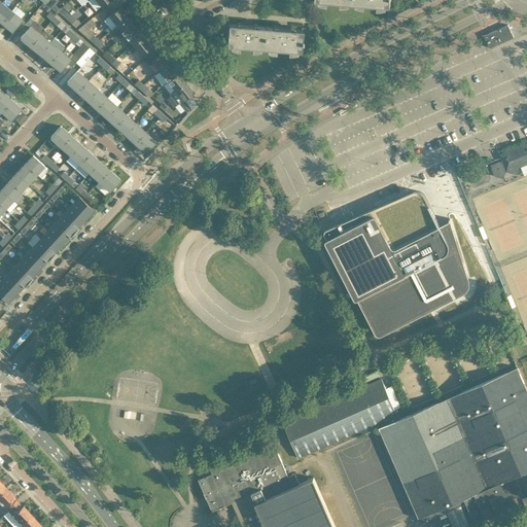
[(59,9),(54,4),(55,4),(49,0),(47,2),(46,1),(44,3),(56,13),(58,11),(57,11),(59,9)]
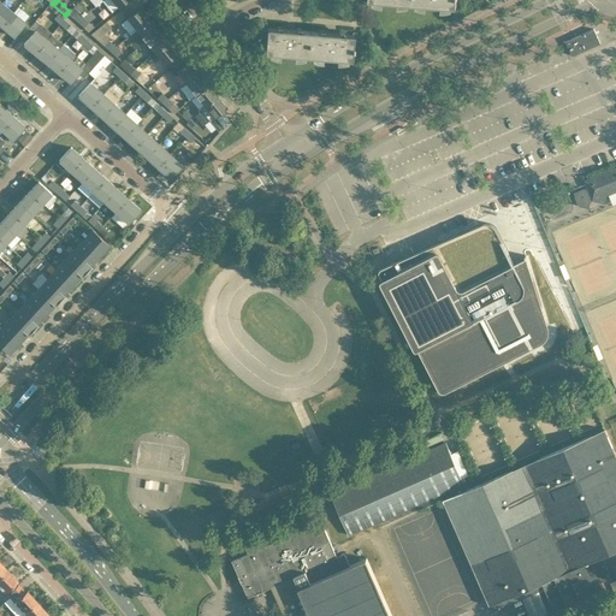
[(54,18),(60,24),(64,21),(63,19),(65,16),(52,4),(51,3),(47,6),(55,13),(57,12),(59,13),(54,18)]
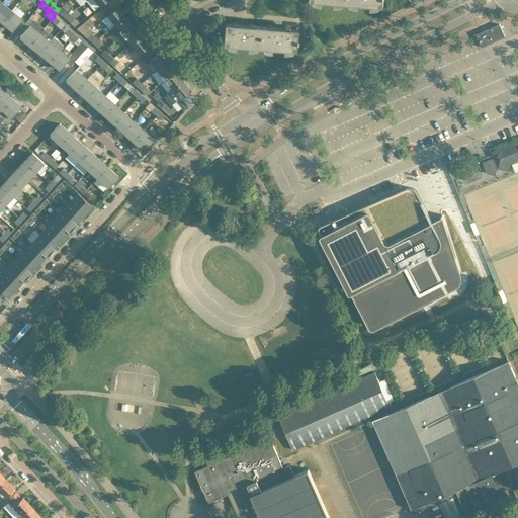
[(0,20),(2,22),(11,11),(2,3),(0,4),(0,20)]
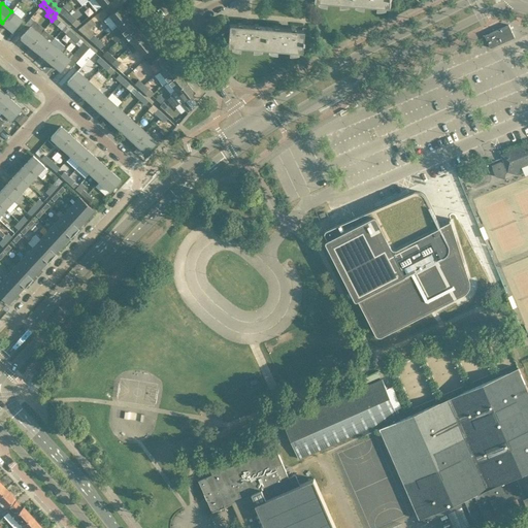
[(66,20),(71,14),(69,13),(62,6),(59,9),(57,11),(58,11),(66,20)]
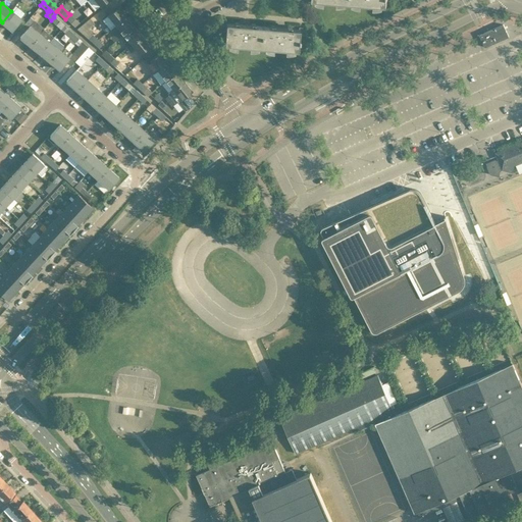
[(118,6),(108,15),(115,24),(126,16),(118,6)]
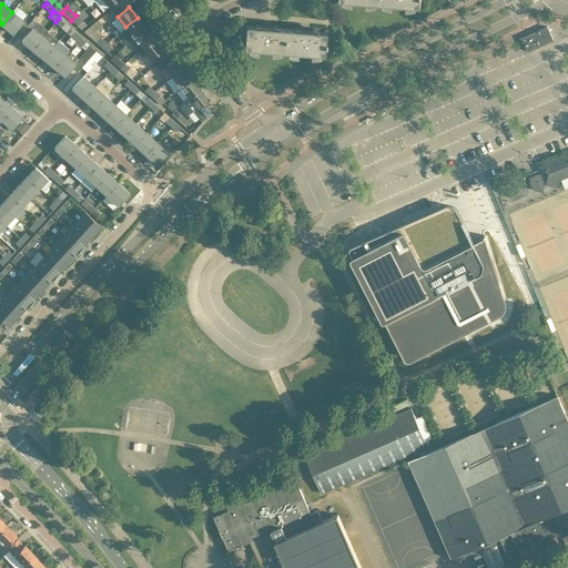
[(13,33),(23,21),(12,12),(2,24),(13,33)]
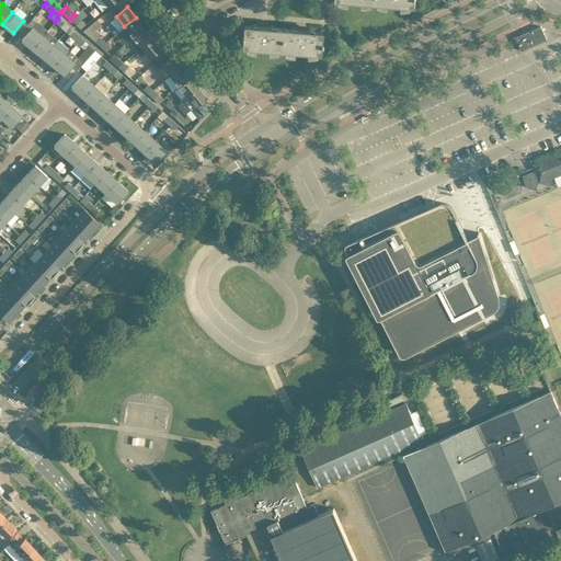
[(80,20),(76,15),(70,21),(76,25),(80,20)]
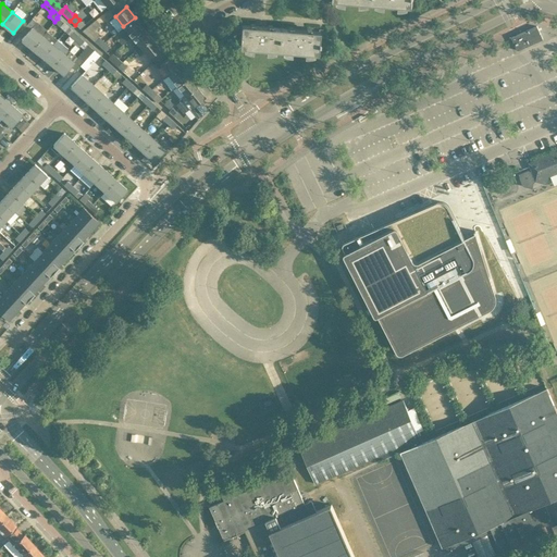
[(143,27),(135,17),(123,26),(132,37),(143,27)]
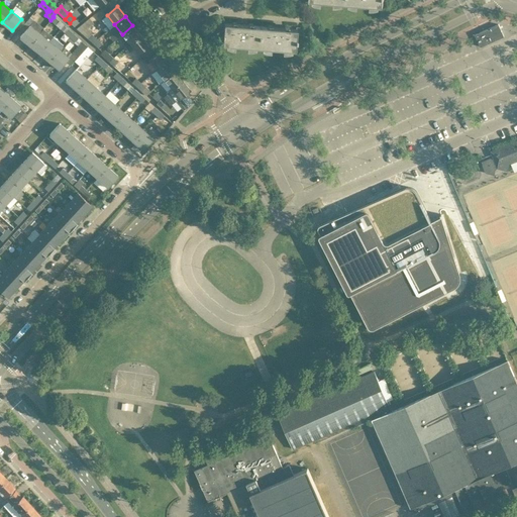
[(30,45),(42,29),(42,28),(29,17),(20,29),(23,32),(20,37),(30,45)]
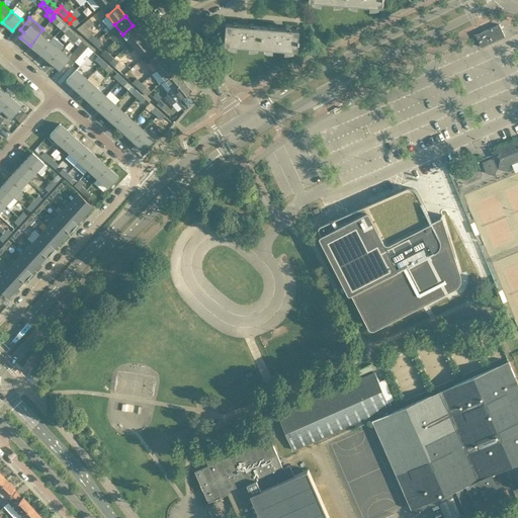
[(54,17),(51,20),(56,24),(60,28),(63,25),(59,21),(54,17)]
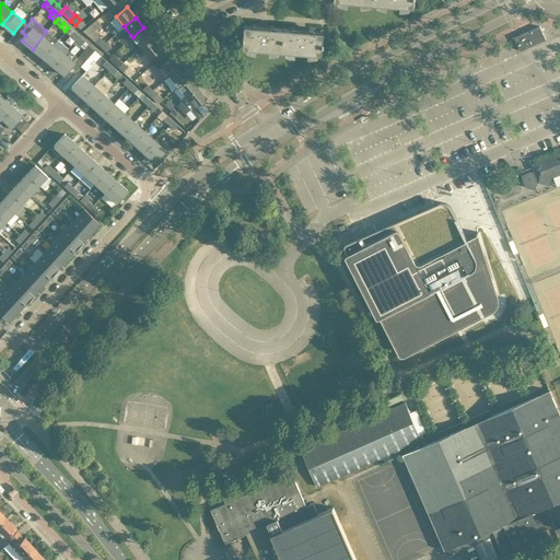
[(96,20),(82,31),(101,47),(105,43),(97,36),(98,34),(95,30),(101,25),(96,20)]
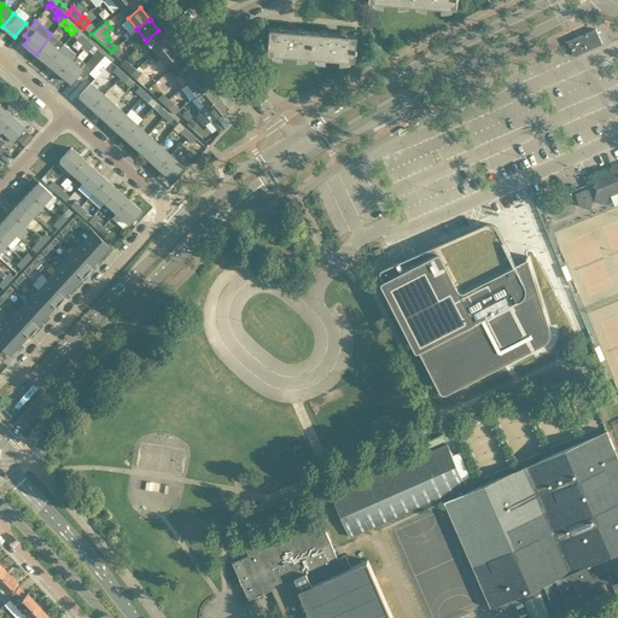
[(267,44),(266,52),(309,56),(312,31),(268,28),(268,25),(264,25),(263,40),(266,40),(266,44),(267,44)]
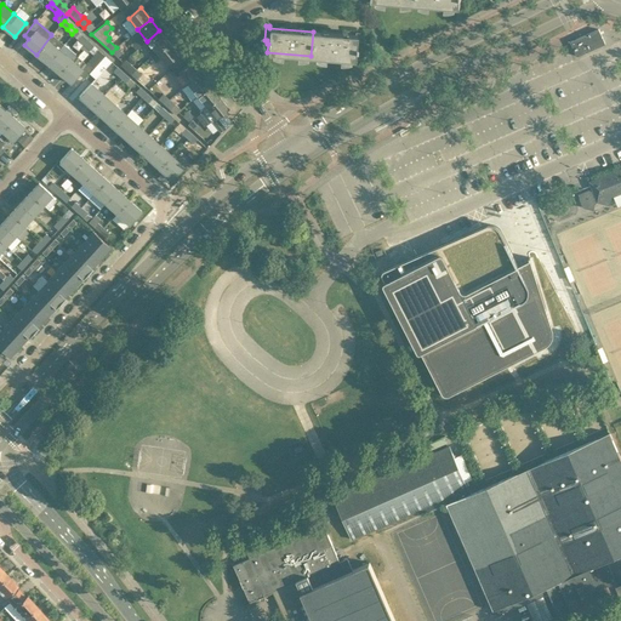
[(570,41),(576,56),(605,44),(598,29),(570,41)]
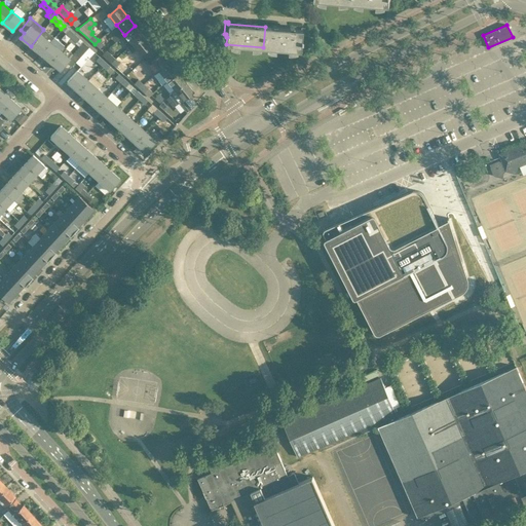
[(143,36),(135,26),(124,35),(128,40),(124,43),(128,47),(143,36)]
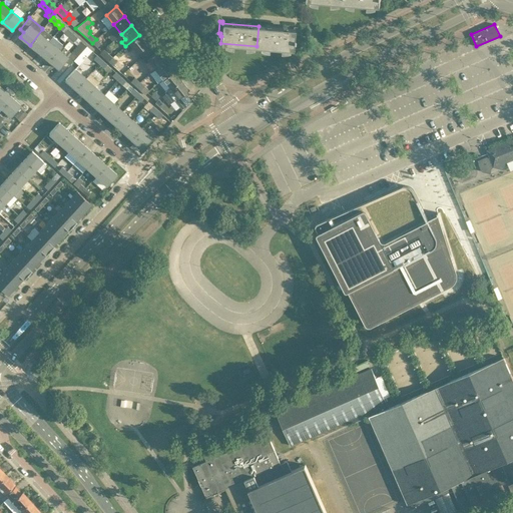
[(257,46),(293,49),(294,41),(294,42),(295,38),(297,39),(298,27),(294,27),(294,29),(259,26),(257,46)]
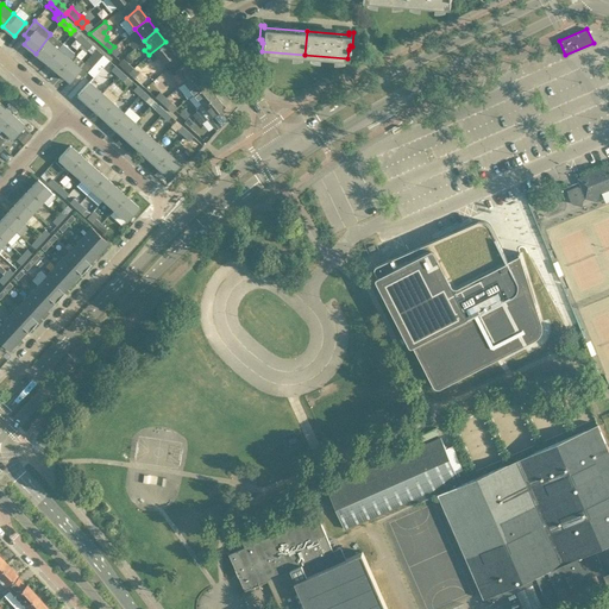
[(46,62),(62,44),(50,35),(36,54),(46,62)]
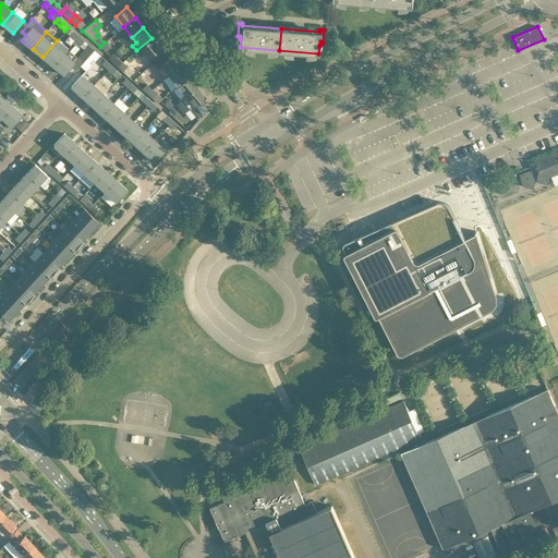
[(80,46),(83,40),(79,36),(75,39),(72,44),(77,48),(80,46)]
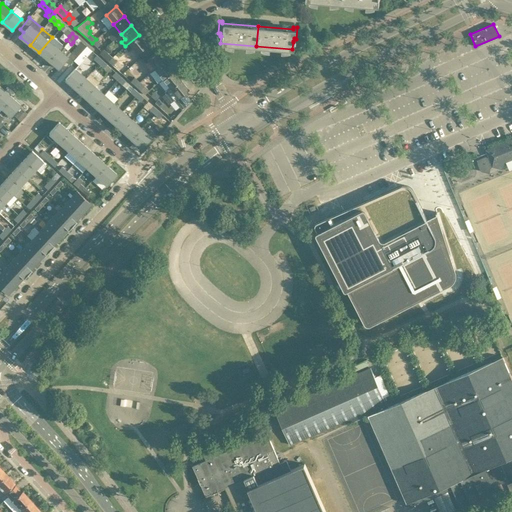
[(147,44),(139,35),(125,46),(124,47),(128,51),(132,47),(136,53),(147,44)]
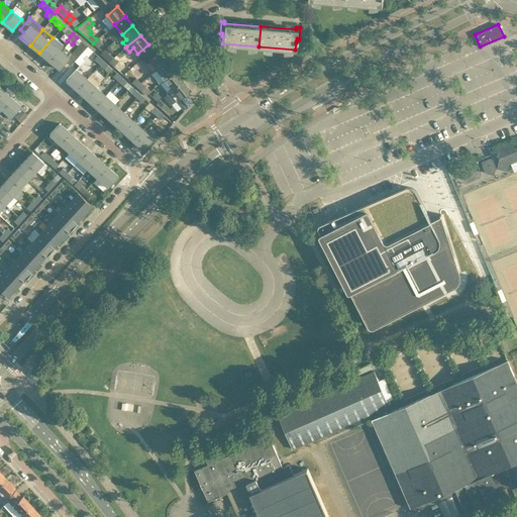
[(49,61),(59,49),(55,46),(58,41),(53,37),(39,53),(49,61)]
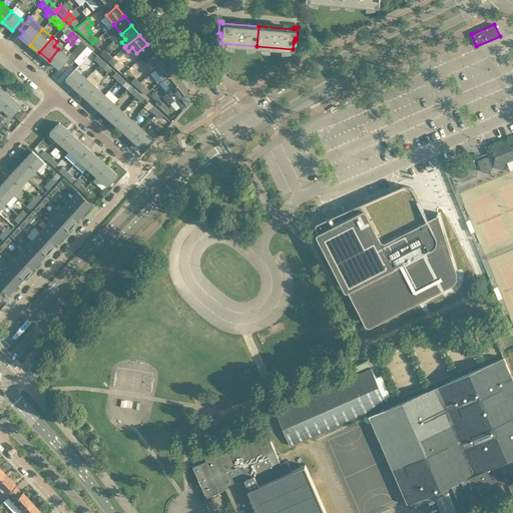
[(100,43),(96,39),(92,43),(97,47),(100,43)]
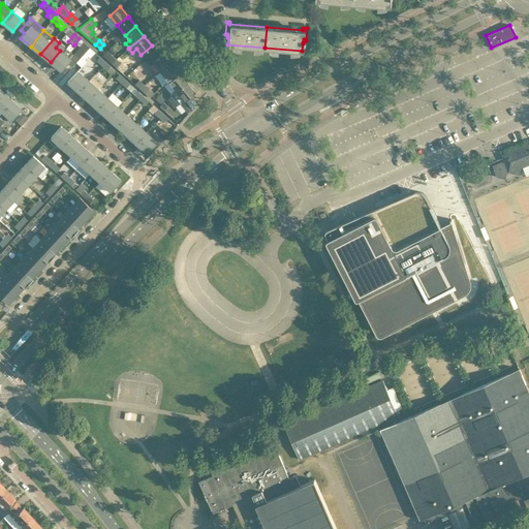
[(83,42),(72,55),(63,47),(60,51),(51,62),(60,70),(67,62),(72,66),(75,63),(89,48),(83,42)]
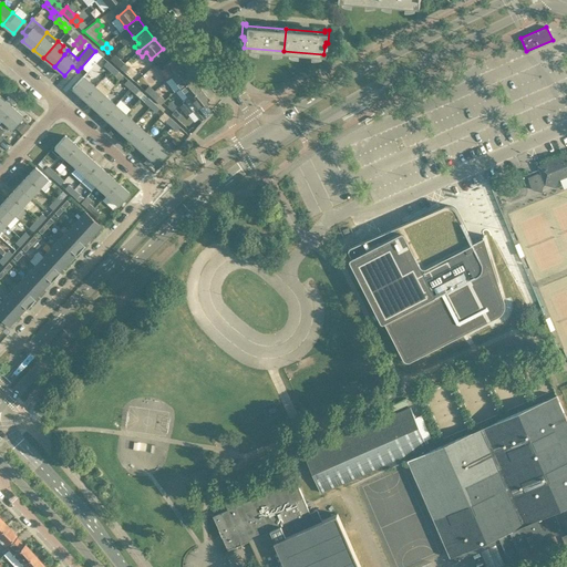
[(88,71),(101,57),(95,51),(81,68),(88,72),(88,71)]
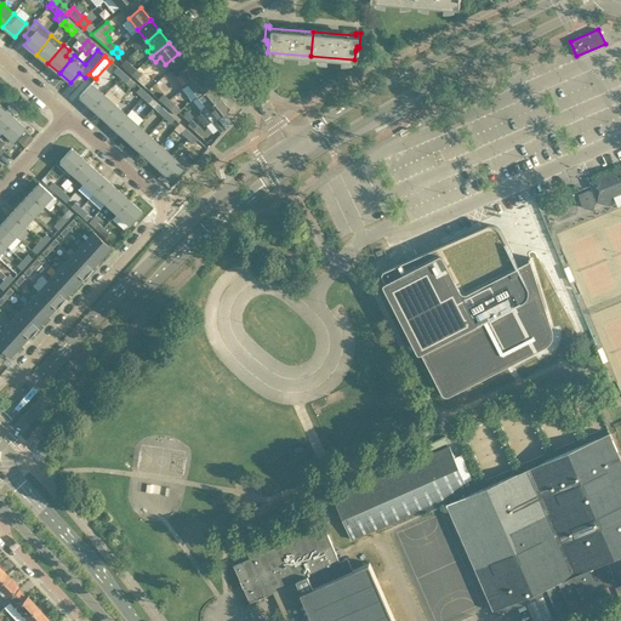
[(125,60),(120,66),(130,74),(132,72),(134,73),(136,69),(125,60)]
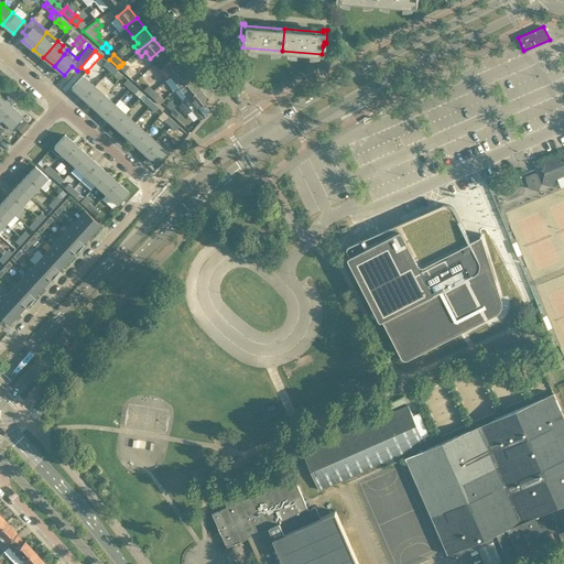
[(173,56),(162,66),(171,76),(182,67),(173,56)]
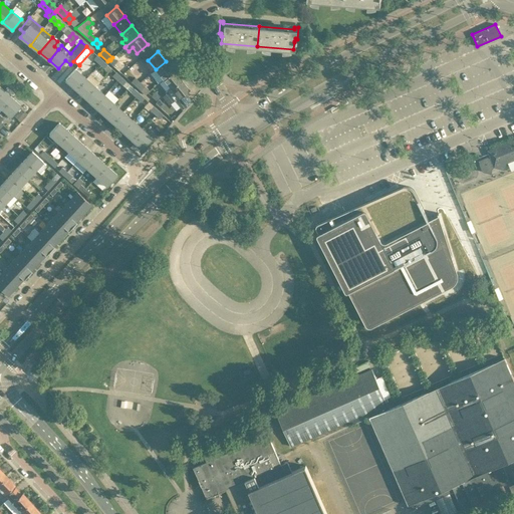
[(109,59),(107,61),(113,66),(117,61),(112,57),(110,60),(109,59)]
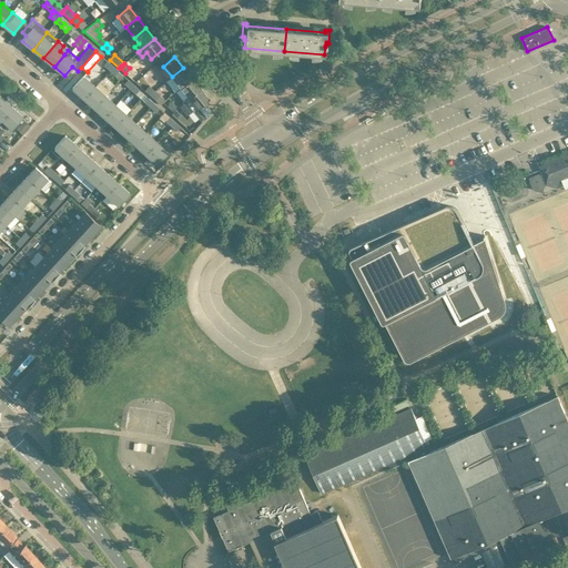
[(115,75),(119,72),(111,66),(108,70),(115,75)]
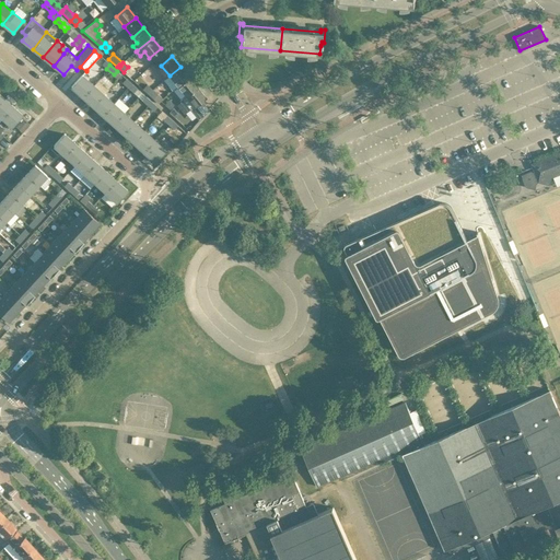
[(164,80),(172,91),(178,85),(189,77),(181,67),(170,76),(164,80)]
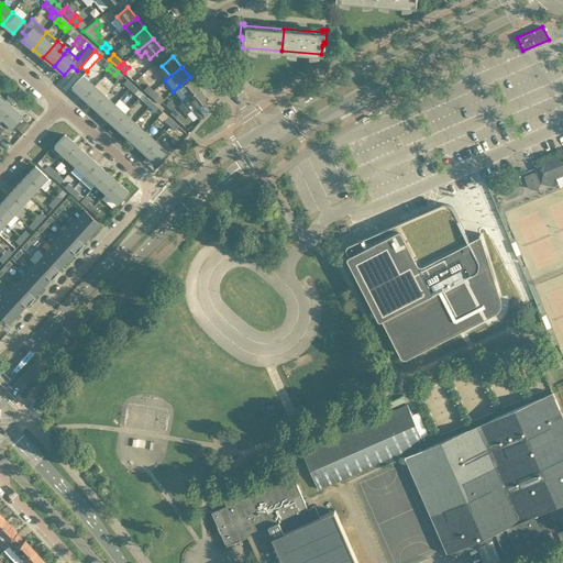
[(92,85),(83,76),(72,87),(83,97),(92,85)]
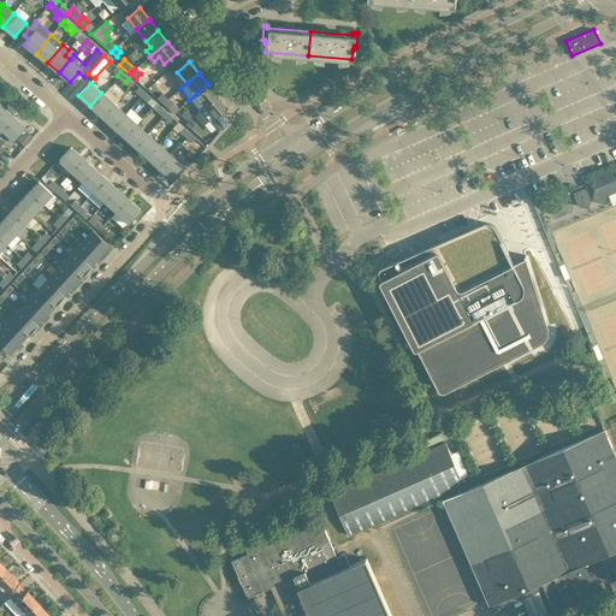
[(205,106),(217,95),(208,84),(196,94),(205,106)]
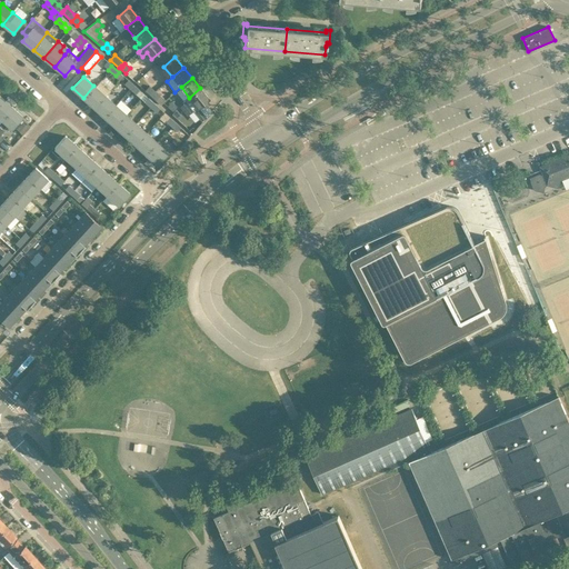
[(99,82),(95,87),(93,86),(83,98),(93,108),(105,96),(108,91),(99,82)]
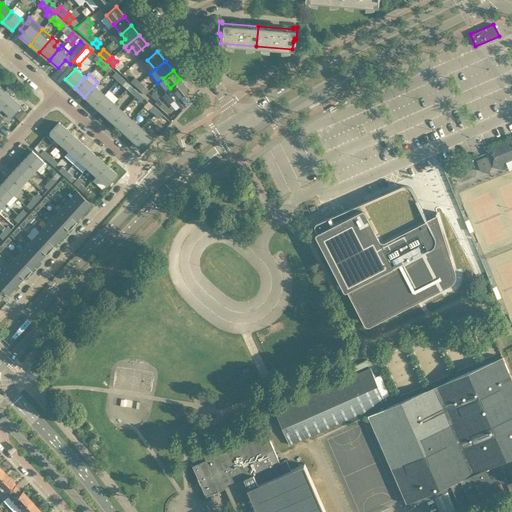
[(125,81),(120,76),(117,80),(122,85),(125,81)]
